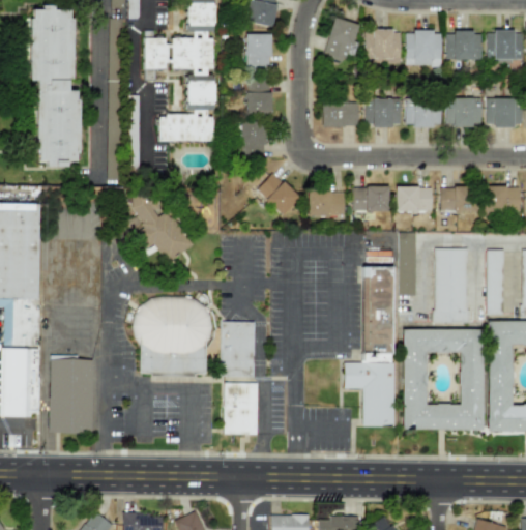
[(212,141),(212,116),(207,116),(207,109),(213,110),(214,71),(212,70),(212,37),(212,0),(185,0),(185,30),(193,30),(193,37),(171,37),(171,39),(144,38),(144,67),(168,68),(168,70),(185,70),(185,113),(158,113),(158,140),(212,141)]
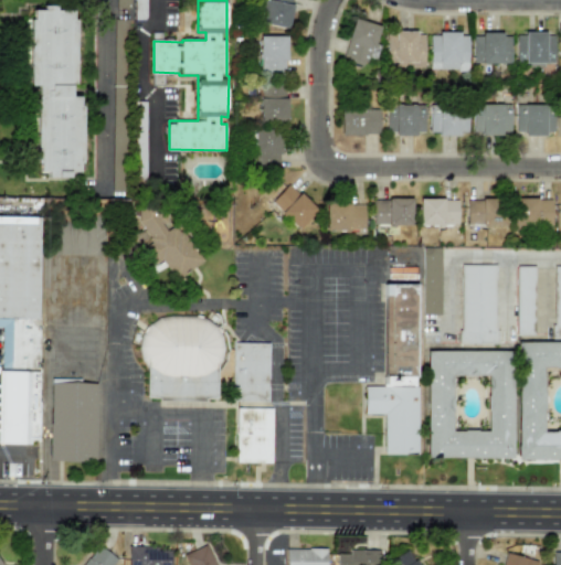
[(296,0),(268,0),(265,23),(290,28),(296,0)]
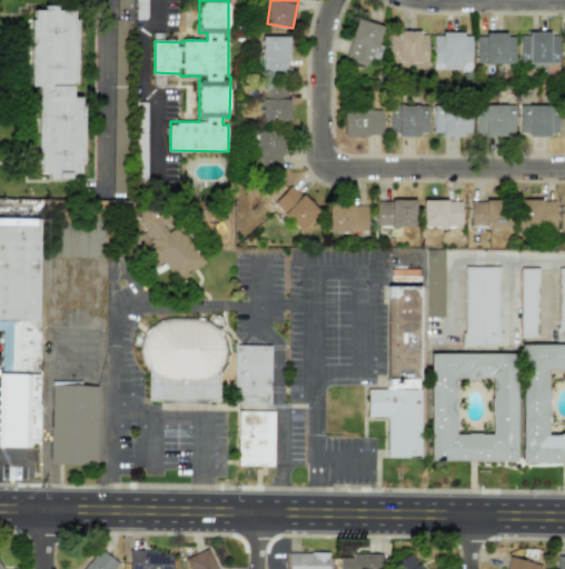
[(77,10),(59,10),(59,6),(45,6),(45,9),(36,10),(36,19),(28,19),(29,87),(37,87),(38,173),(50,173),(50,180),(72,180),(71,173),(85,173),(83,97),(73,97),(72,85),(78,83),(77,10)]
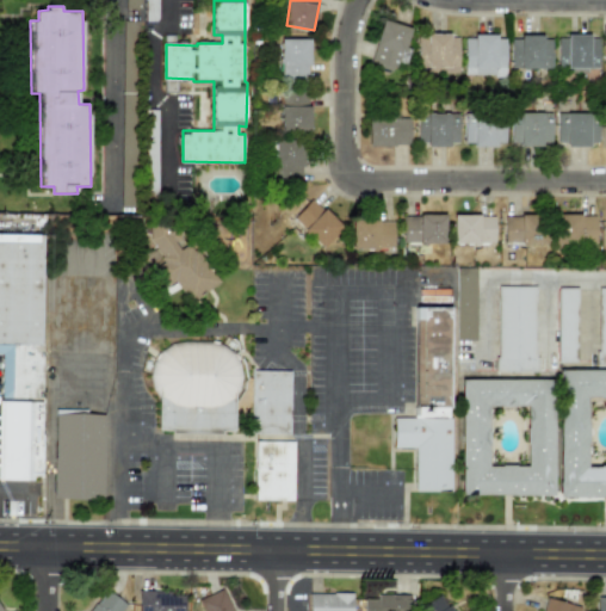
[(413,28),(385,19),(371,65),(399,73),(413,28)]
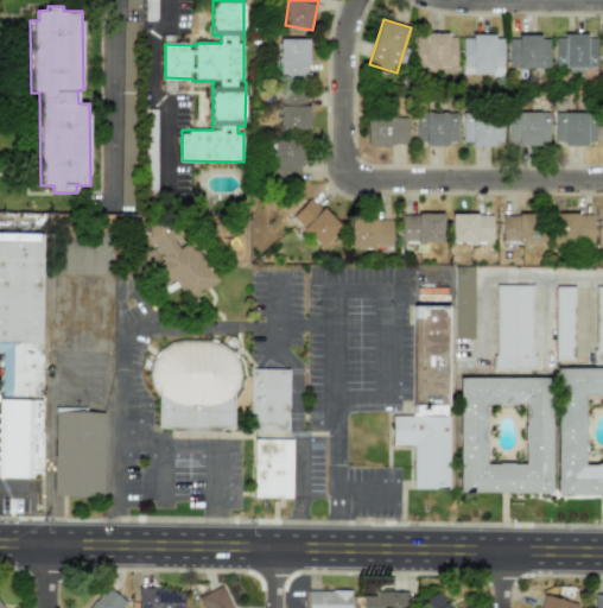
[(458,73),(459,35),(427,33),(427,38),(418,38),(418,71),(458,73)]
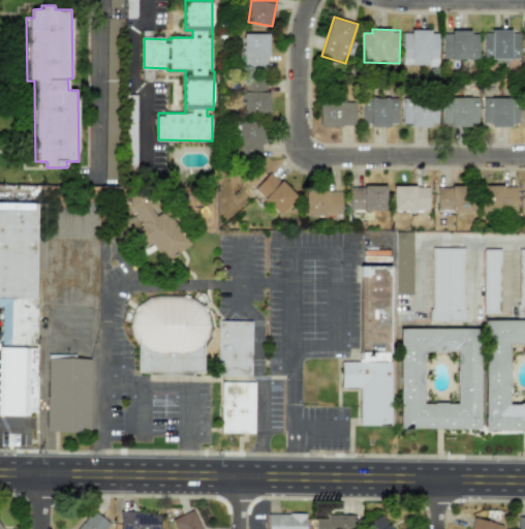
[(485,31),(486,59),(521,58),(521,30),(485,31)]
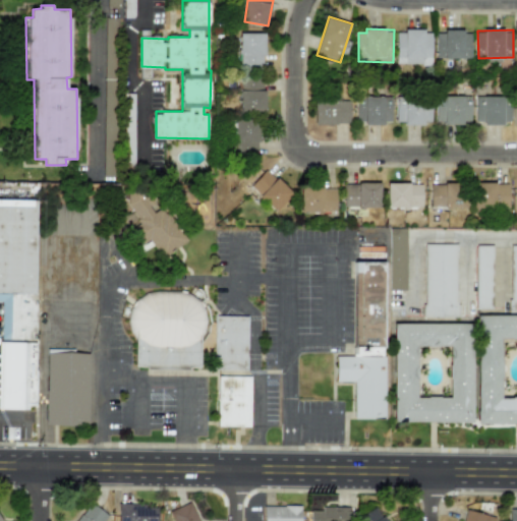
[(108,79),(118,80),(119,32),(109,31),(108,79)]
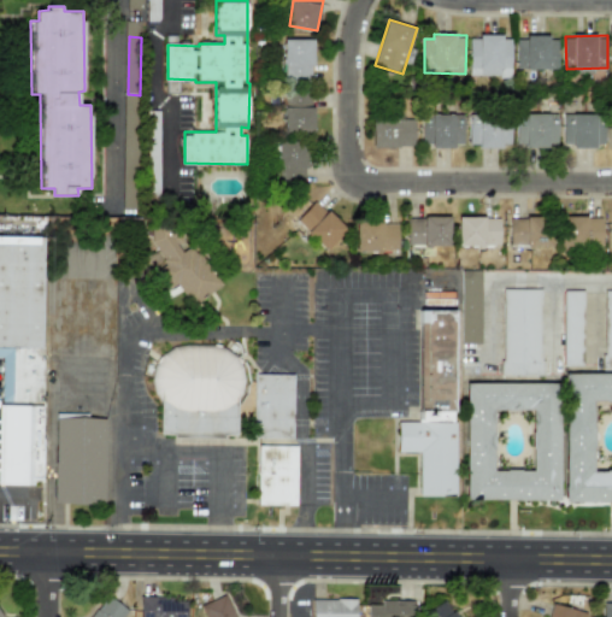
[(512,76),(513,36),(472,36),(471,76),(512,76)]
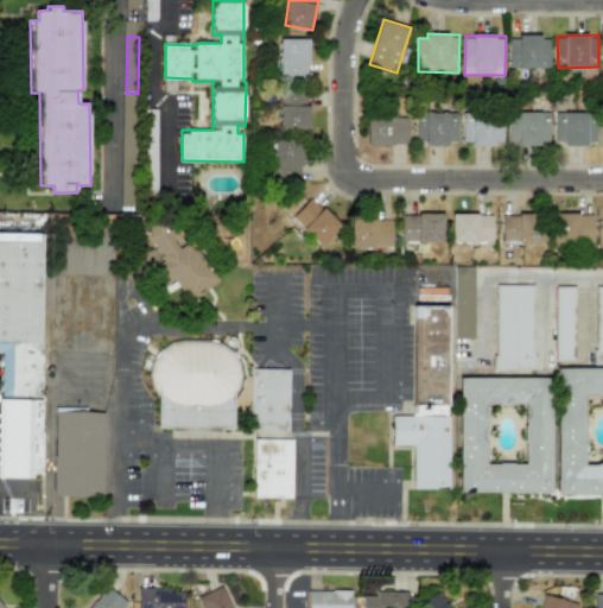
[(551,68),(552,37),(512,36),(512,67),(551,68)]
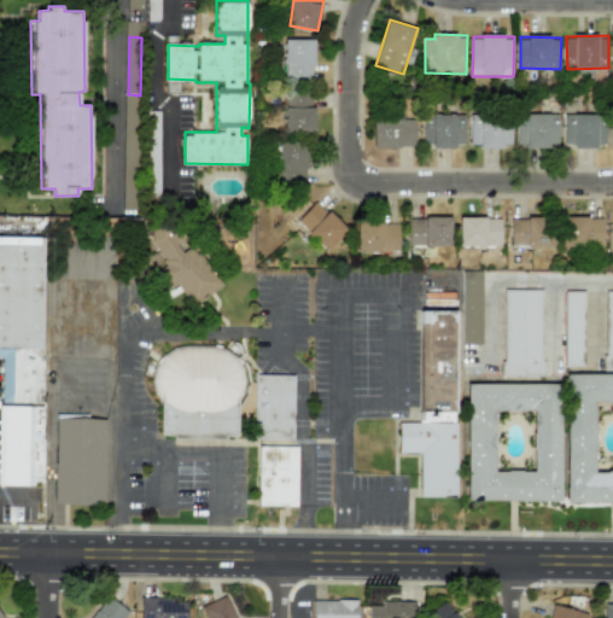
[(316,39),(287,39),(286,80),(315,81),(316,39)]
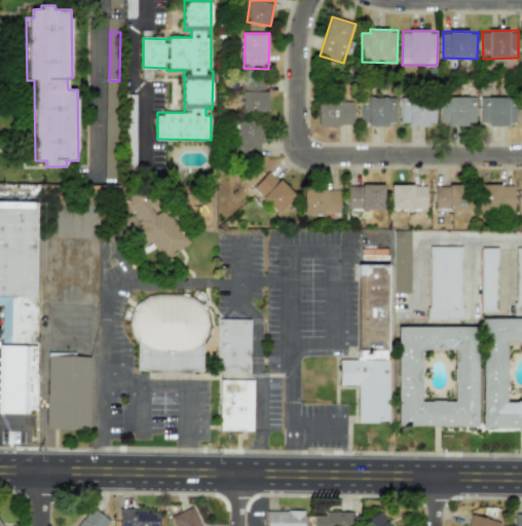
[(269,112),(268,76),(245,76),(245,112),(269,112)]
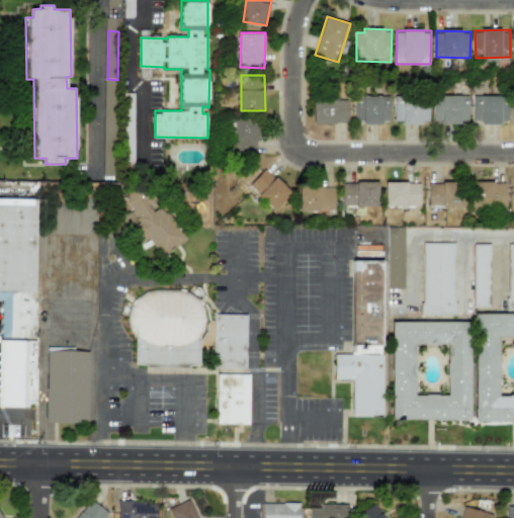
[(391,95),(356,96),(357,122),(392,122),(391,95)]
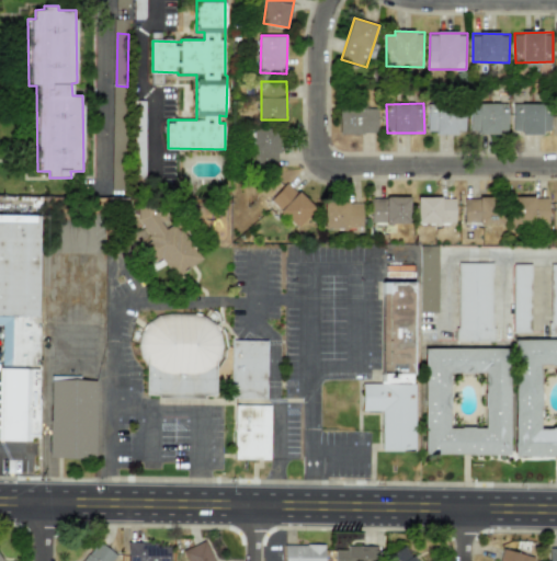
[(510,103),(472,103),(472,134),(509,134),(510,103)]
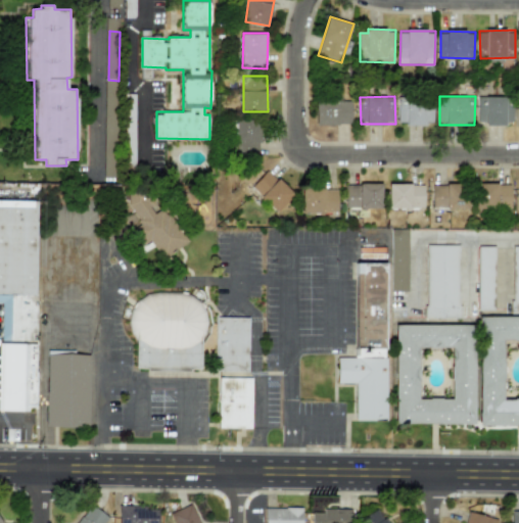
[(515,123),(514,96),(479,97),(480,124),(515,123)]
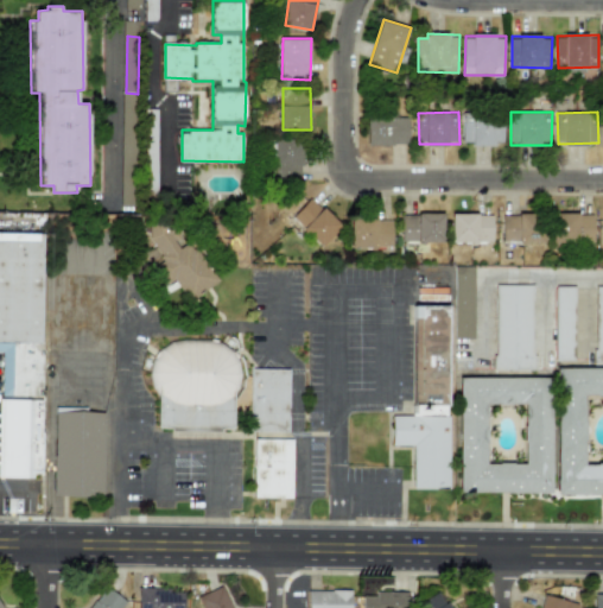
[(411,115),(369,115),(368,144),(410,144),(411,115)]
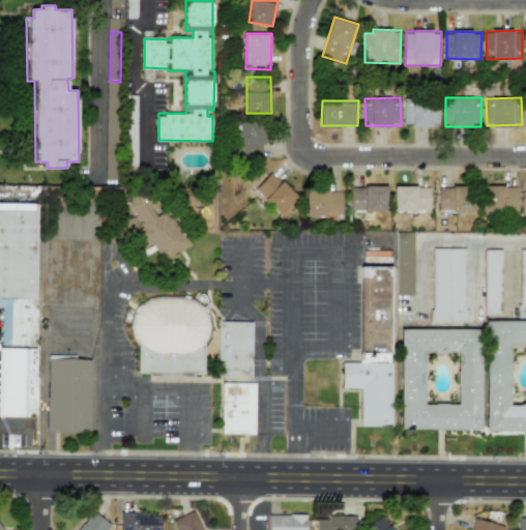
[(405,125),(440,125),(441,102),(405,101),(405,125)]
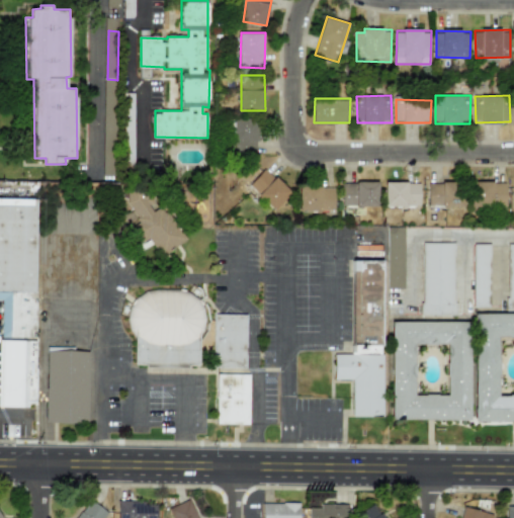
[(260,119),(236,118),(235,150),(259,151),(260,119)]
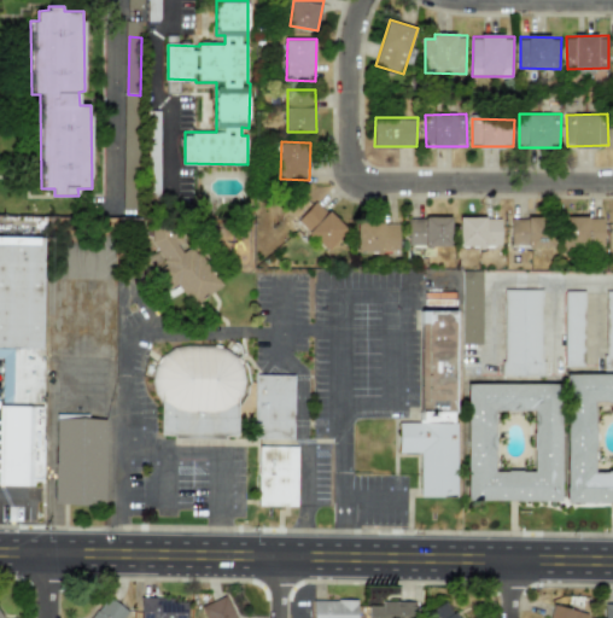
[(138,210),(139,176),(127,175),(126,210),(138,210)]
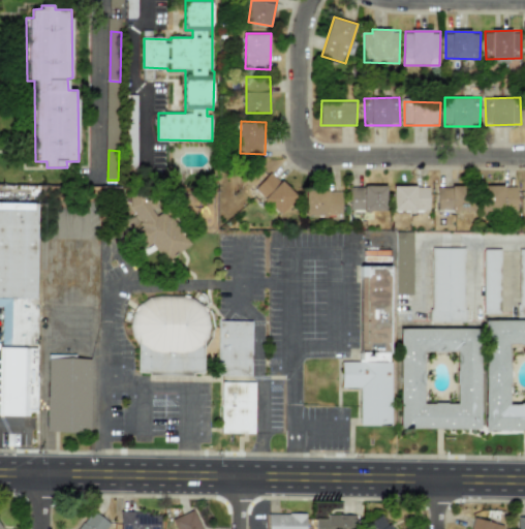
[(256,188),(281,215),(299,198),(274,170),(256,188)]
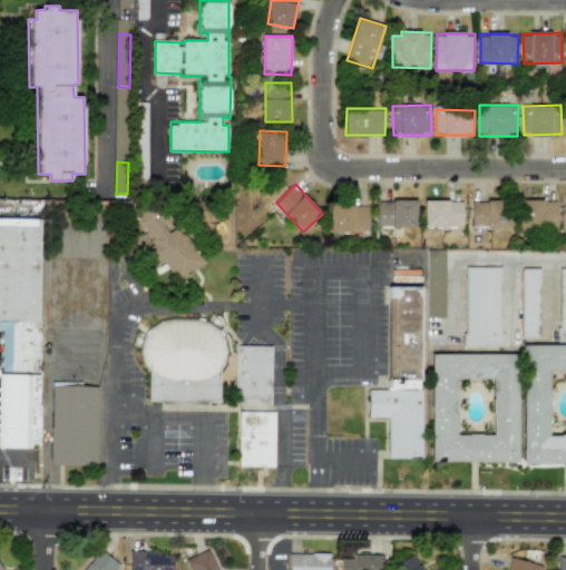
[(379,200),(380,227),(418,226),(418,199),(379,200)]
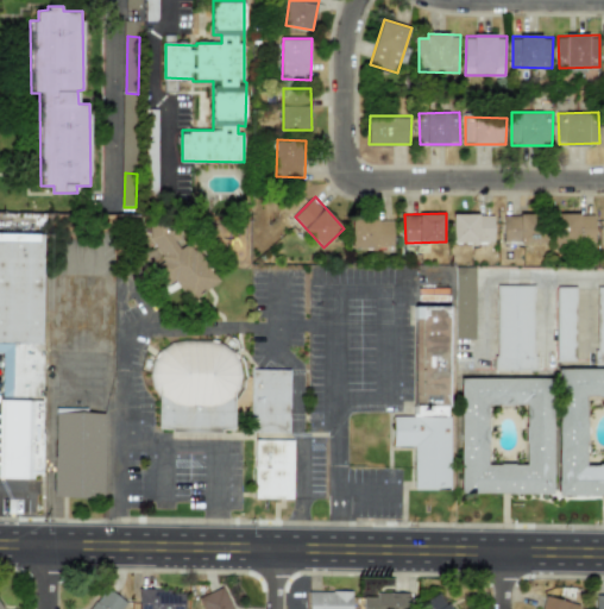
[(496,213),(454,214),(454,243),(496,243),(496,213)]
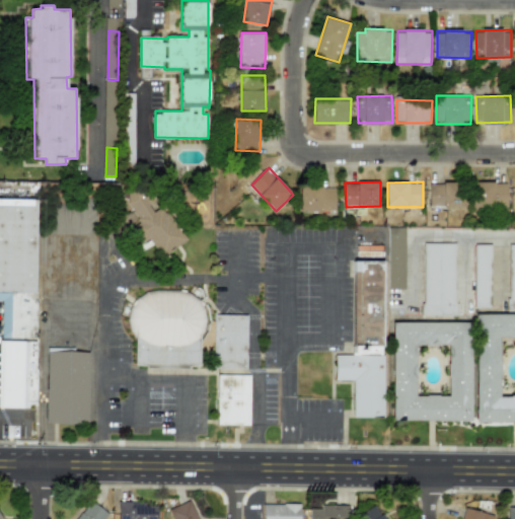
[(509,206),(509,181),(473,181),(473,207),(509,206)]
